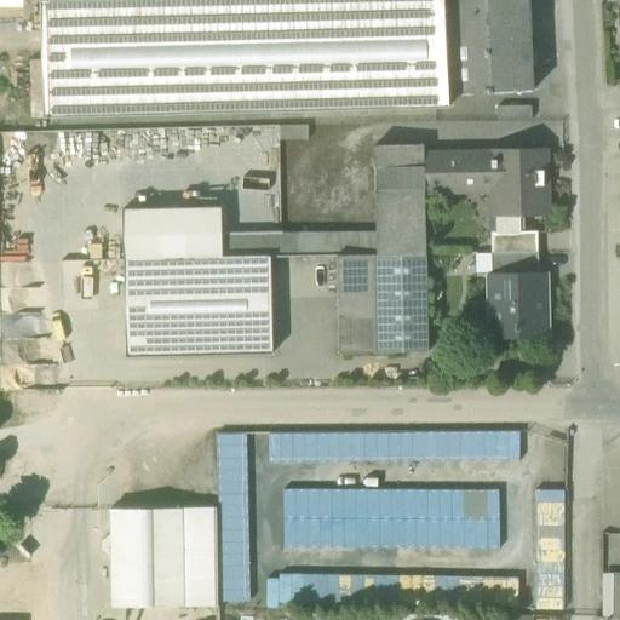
[(448,97),(449,97),(447,41),(445,0),(45,0),(40,0),(42,118),(449,108),(448,97)]
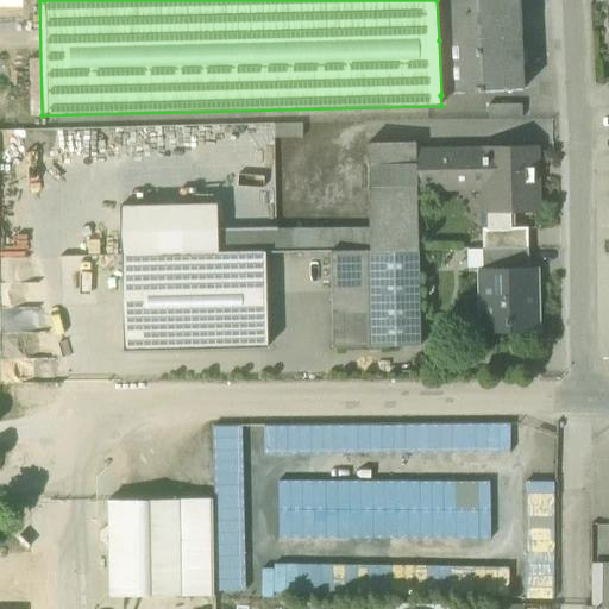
[(521,35),(519,0),(437,0),(439,41),(476,38),(520,36),(520,35),(521,35)]
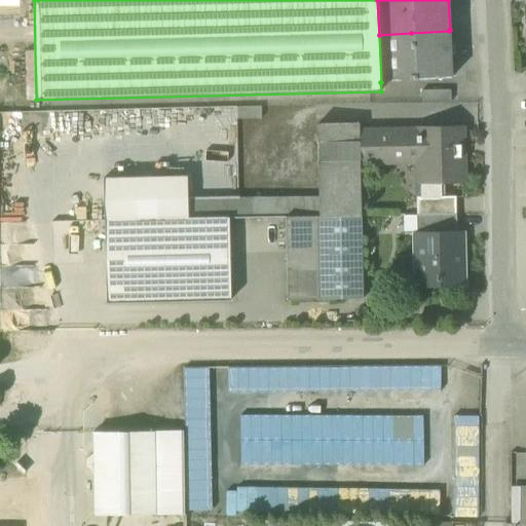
[(449,31),(411,33),(414,80),(452,78),(449,31)]
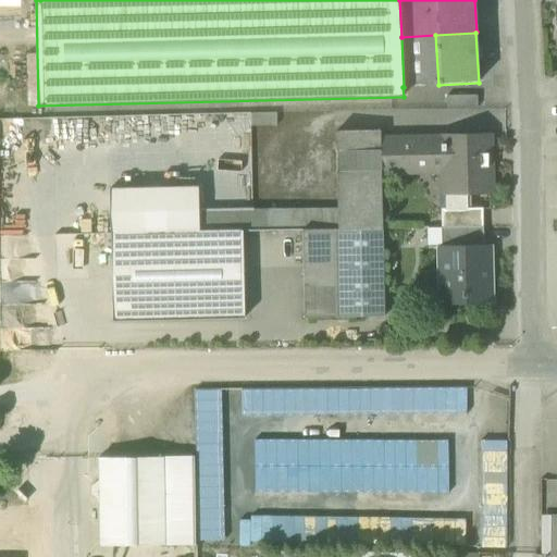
[(404,87),(438,85),(435,35),(401,37),(404,87)]
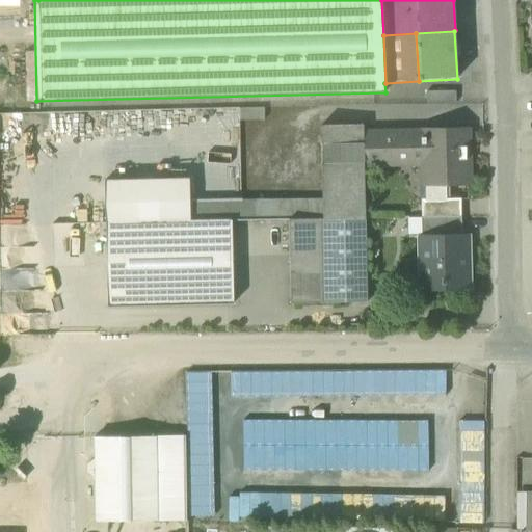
[(427,104),(456,104),(456,91),(427,91),(427,104)]
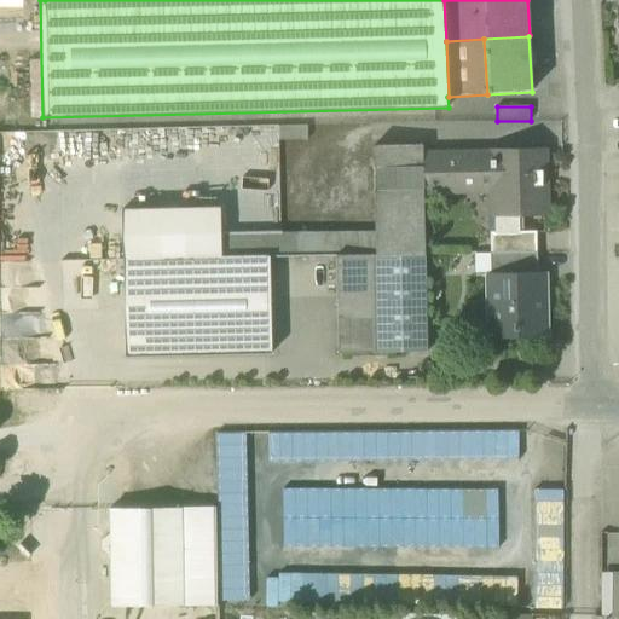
[(278,127),(278,140),(307,140),(307,126),(278,127)]
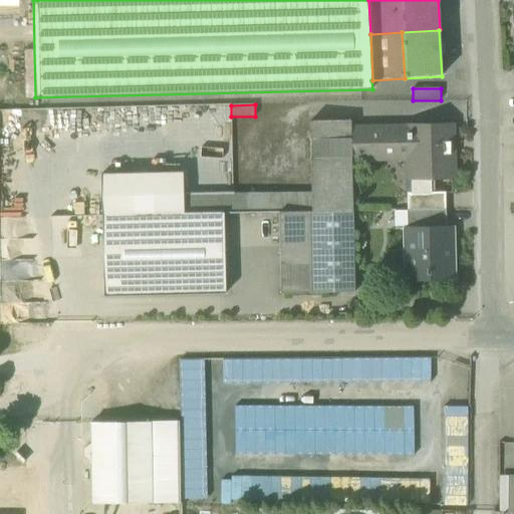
[(310,122),(311,194),(312,213),(352,212),(351,161),(350,129),(350,121),(310,122)]
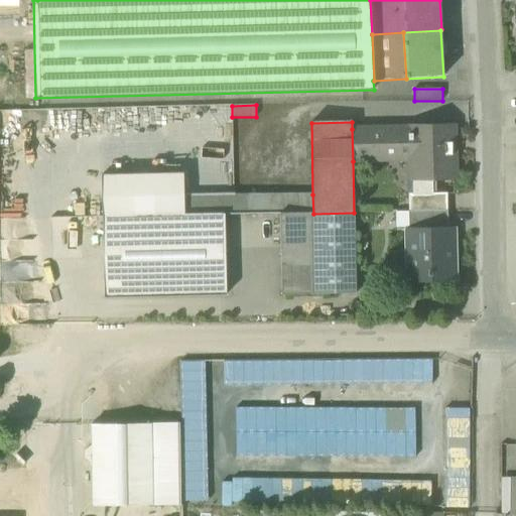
[(430,172),(430,178),(454,178),(454,153),(448,153),(448,145),(454,145),(453,127),(411,128),(411,133),(383,134),(383,128),(352,129),(353,161),(412,160),(412,173),(430,172)]
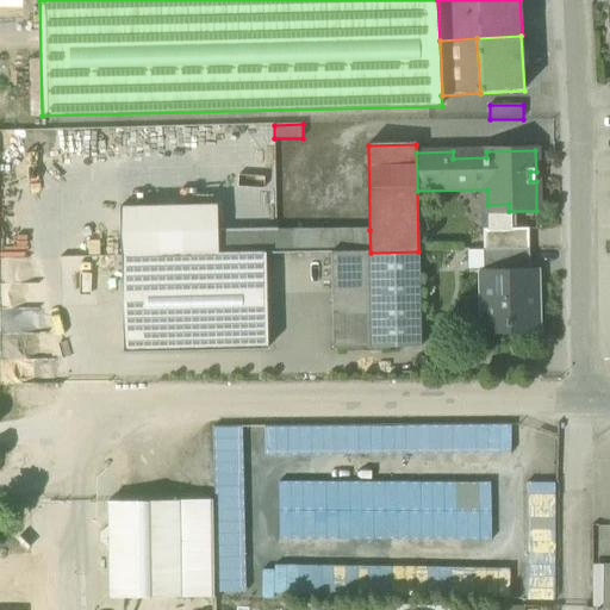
[(266,254),(293,254),(293,231),(218,234),(217,206),(120,209),(122,256),(266,254)]
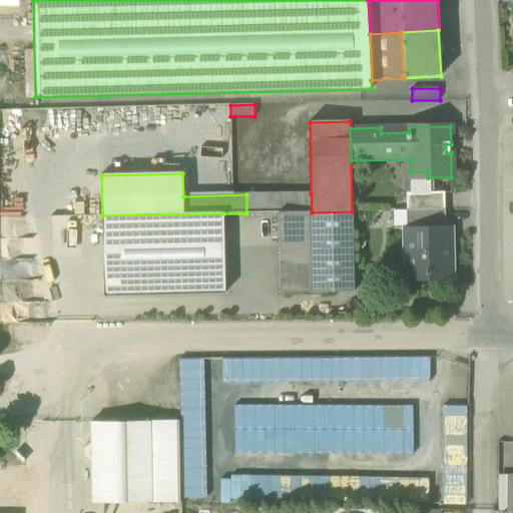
[(429,189),(450,189),(450,179),(429,179),(429,189)]
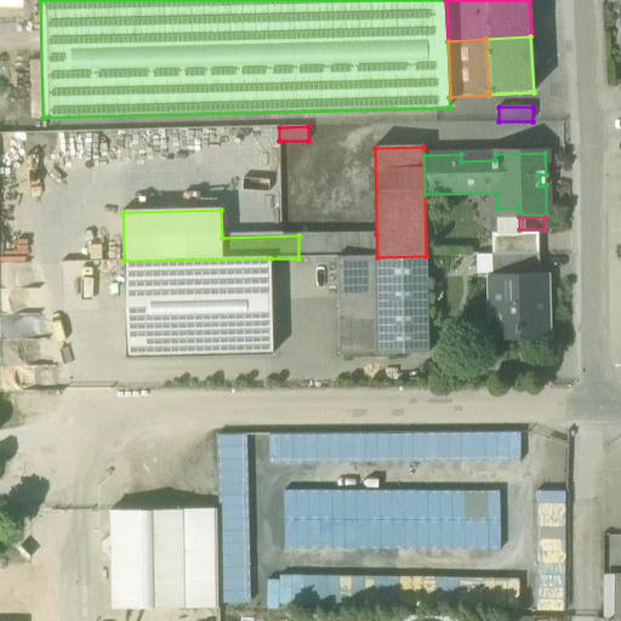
[(497,255),(502,255),(539,254),(539,233),(496,234),(497,255)]
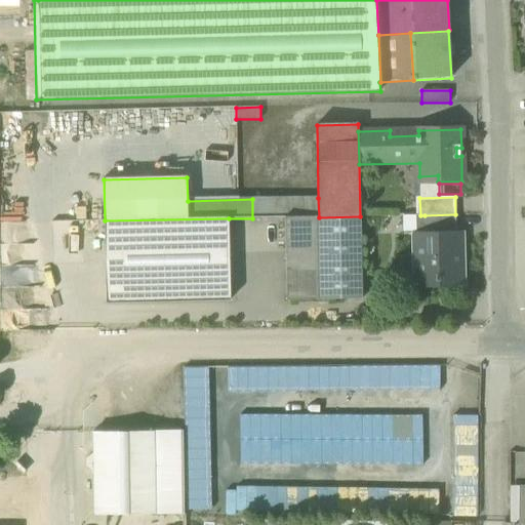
[(318,198),(252,199),(252,218),(285,218),(319,217),(318,198)]
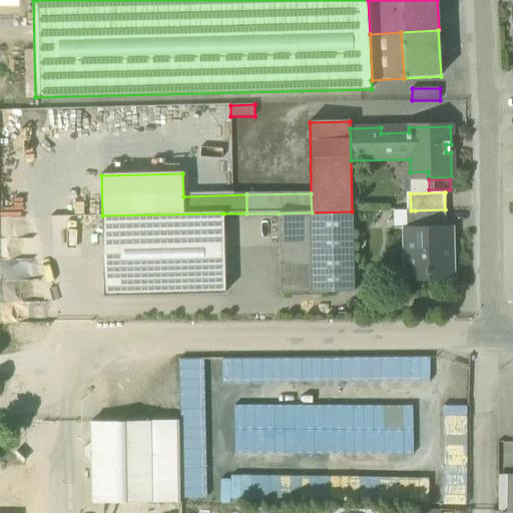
[(445,228),(445,209),(415,210),(415,229),(445,228)]
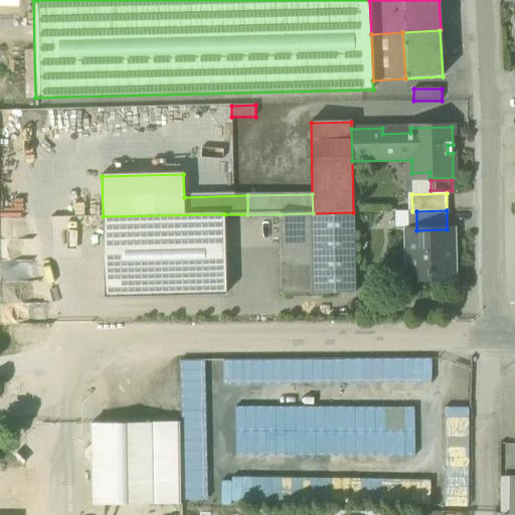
[(353,212),(313,213),(314,294),(355,294),(353,212)]
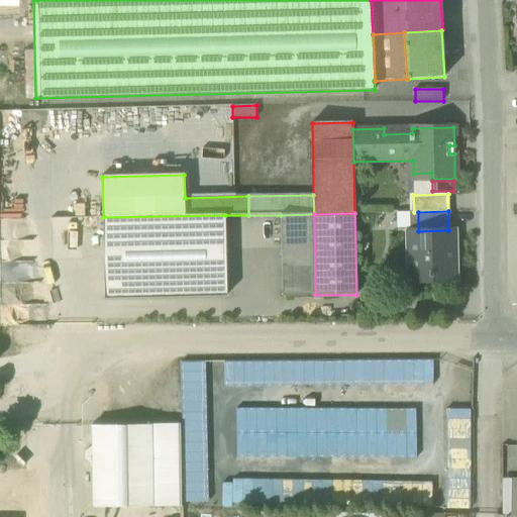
[(282,296),(315,295),(314,214),(281,215),(282,296)]
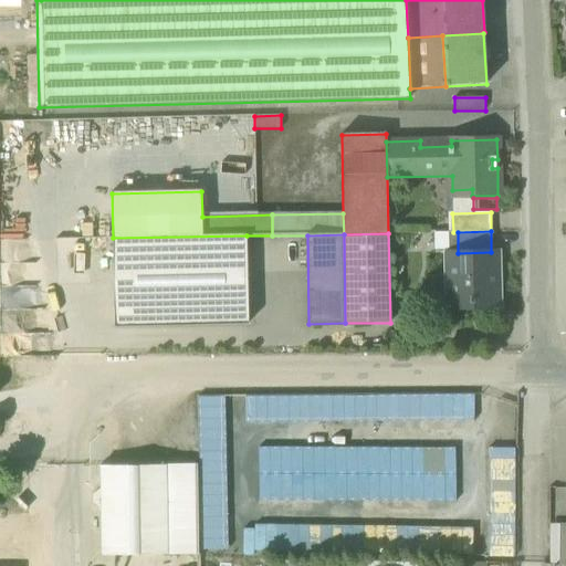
[(249,324),(247,236),(113,238),(115,327),(249,324)]
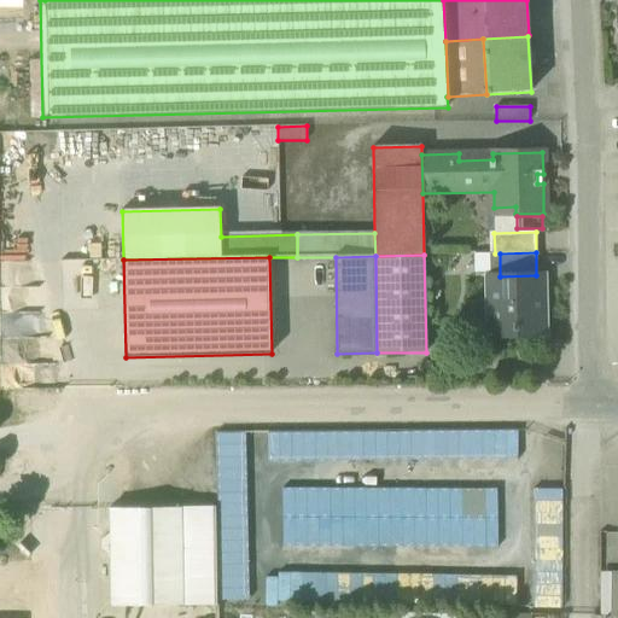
[(513,321),(513,333),(543,333),(543,296),(536,296),(536,275),(500,277),(489,277),(490,321),(513,321)]
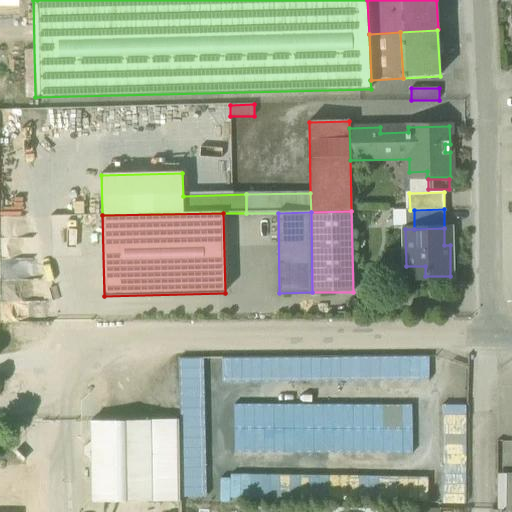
[(429,355),(221,357),(221,384),(429,381),(429,355)]
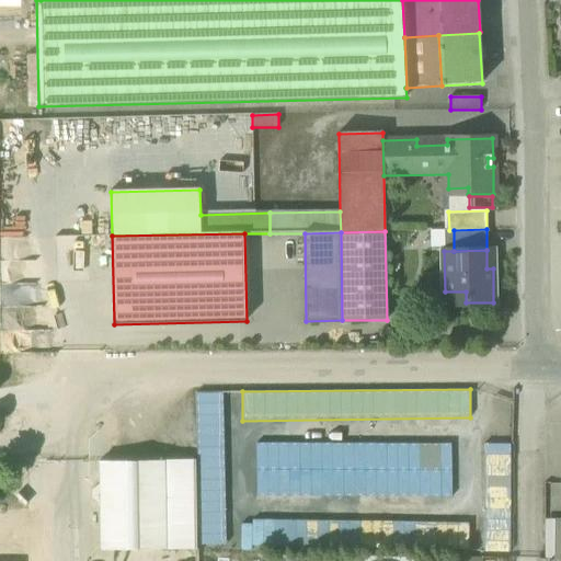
[(227,545),(222,392),(196,393),(199,546),(227,545)]
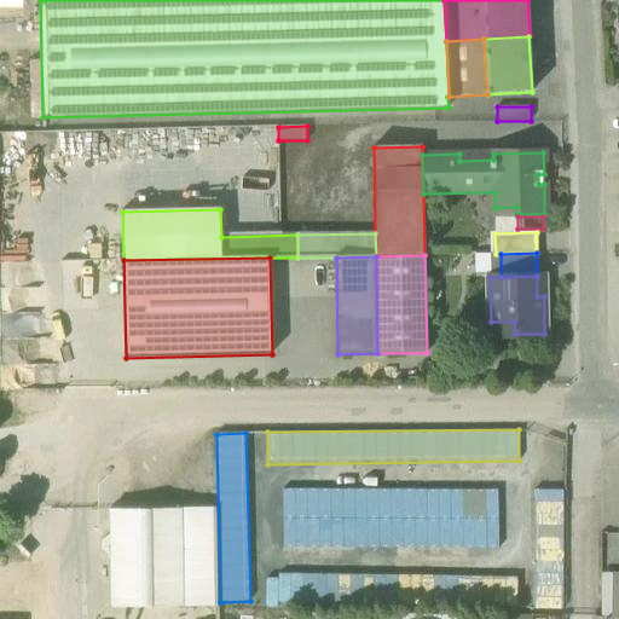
[(498,490),(282,490),(282,549),(498,549),(498,490)]
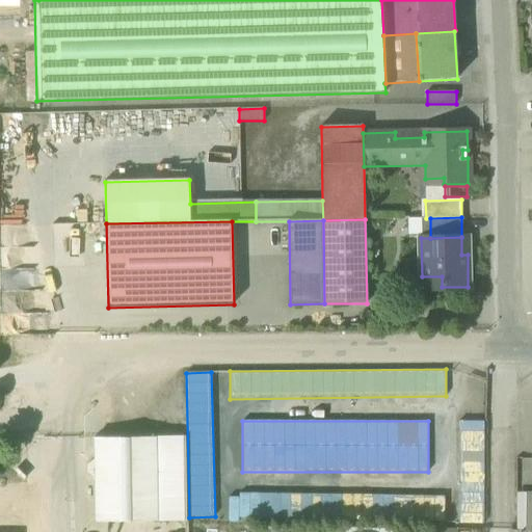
[(484,525),(484,422),(457,422),(458,525),(484,525)]
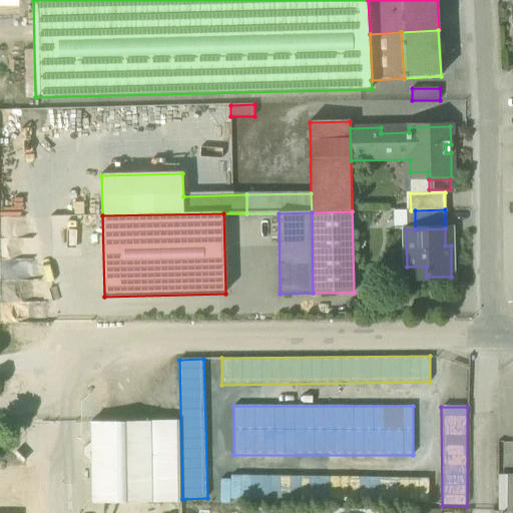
[(178,421),(150,421),(90,422),(91,444),(89,444),(84,449),(84,457),(90,461),(91,461),(92,504),(152,503),(179,503),(178,421)]
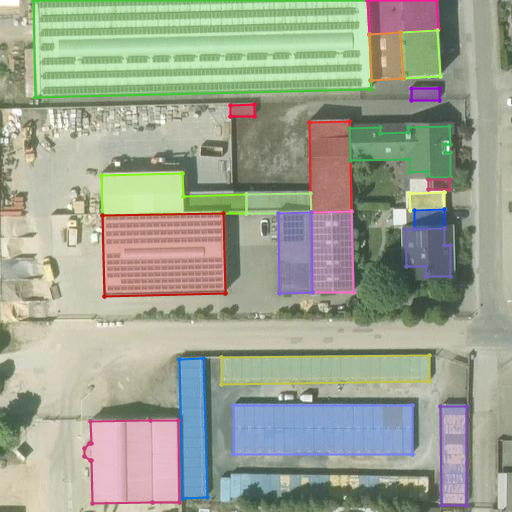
[(511,439),(496,439),(496,471),(511,471),(511,439)]
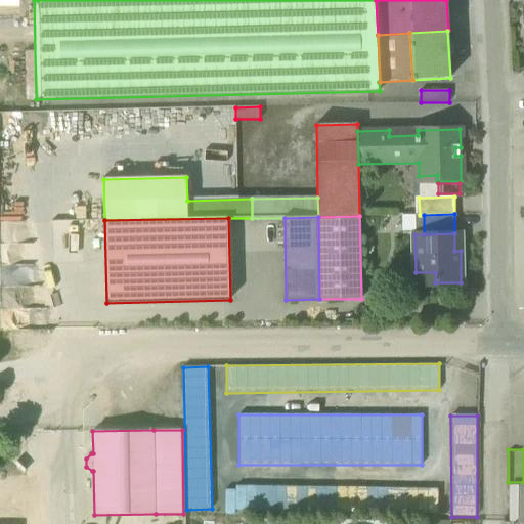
[(235,489),(225,489),(224,515),(235,515),(235,511),(437,514),(438,489),(235,485),(235,489)]
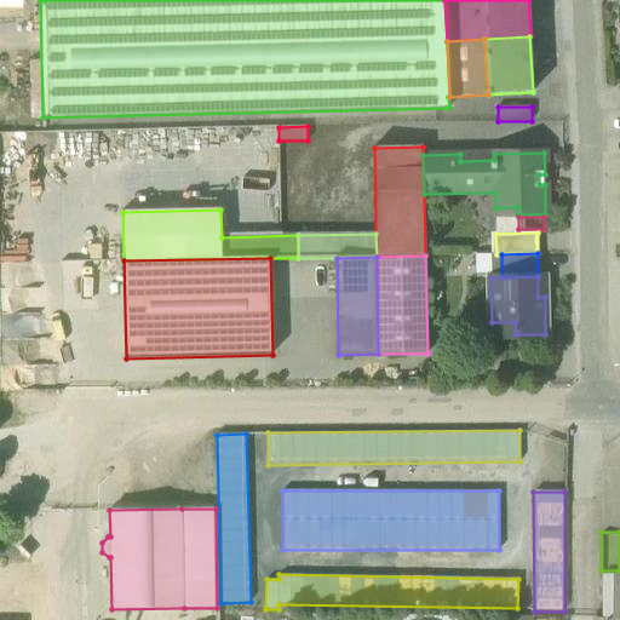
[(613,619),(613,575),(602,574),(602,619),(613,619)]
